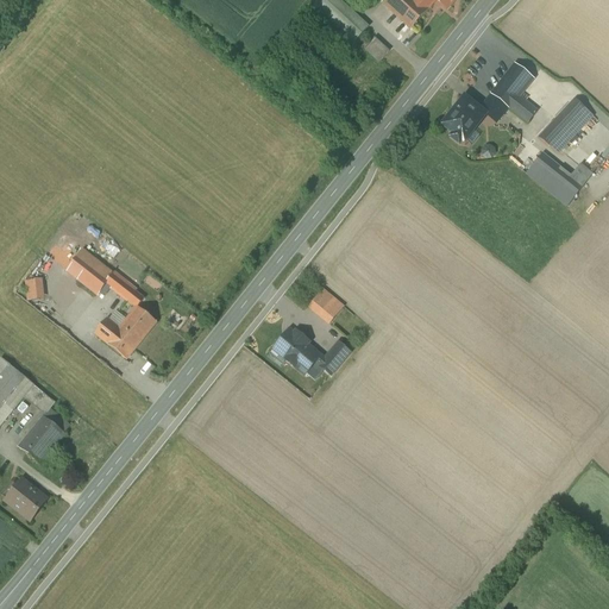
[(369,29),(338,0),(326,0),(319,8),(326,16),(322,20),(351,46),(369,29)]
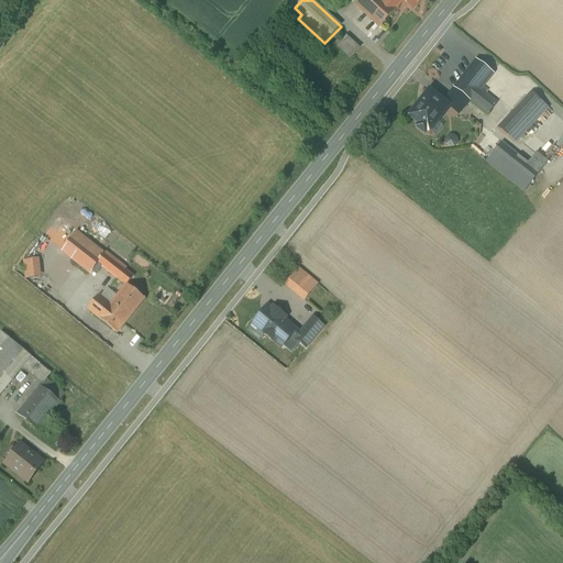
[(384,0),(356,0),(354,2),(381,26),(396,10),(395,10),(384,0)]
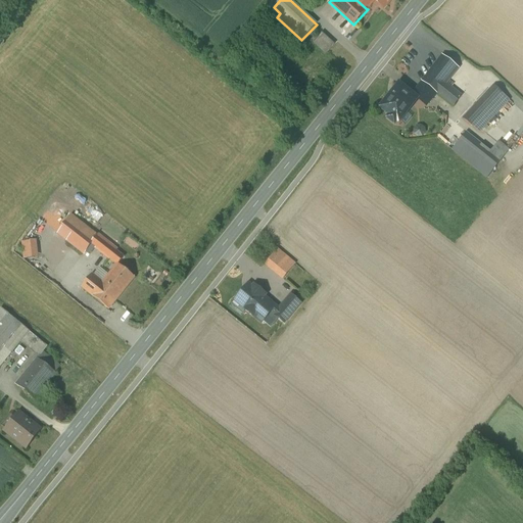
[(357,0),(367,9),(368,9),(376,0),(384,8),(391,0),(357,0)]
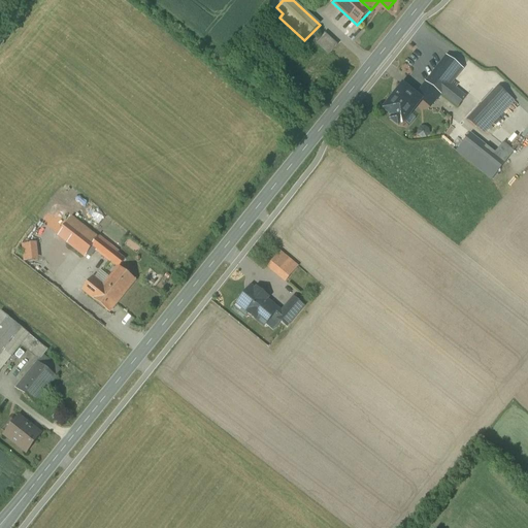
[(325,33),(317,42),(329,55),(338,44),(325,33)]
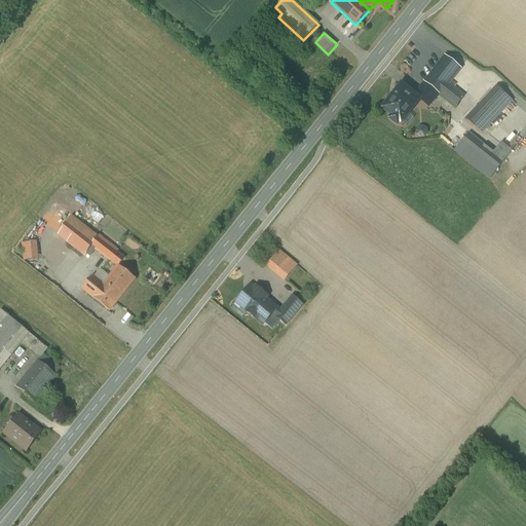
[(446,57),(425,82),(426,82),(440,94),(448,83),(461,68),(446,57)]
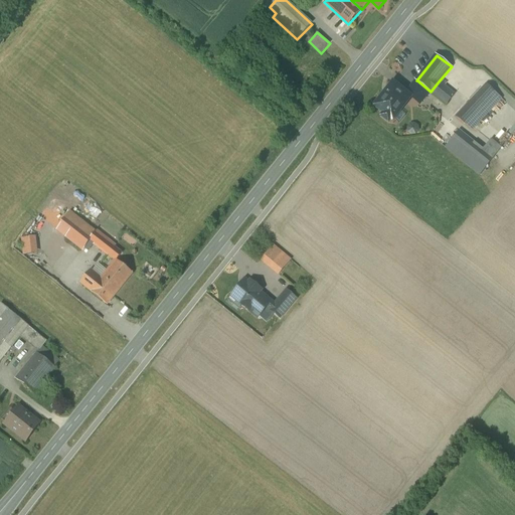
[(431,92),(417,80),(408,92),(421,103),(431,92)]
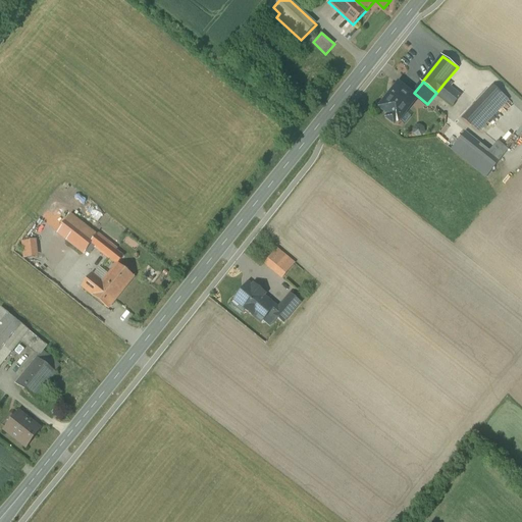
[(461,96),(445,83),(436,93),(453,106),(461,96)]
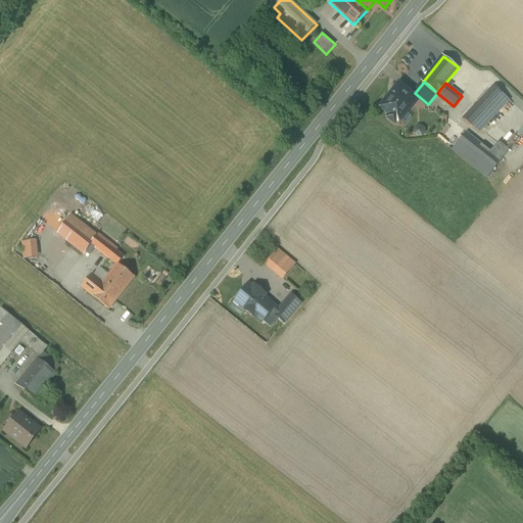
[(398,85),(381,108),(398,122),(417,99),(413,96),(398,85)]
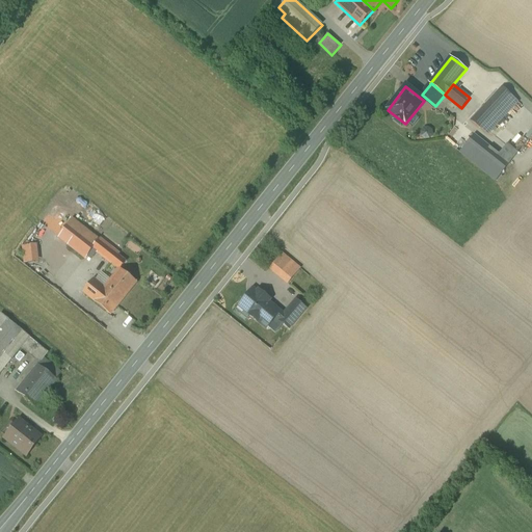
[(503,87),(471,121),(488,135),(519,102),(503,87)]
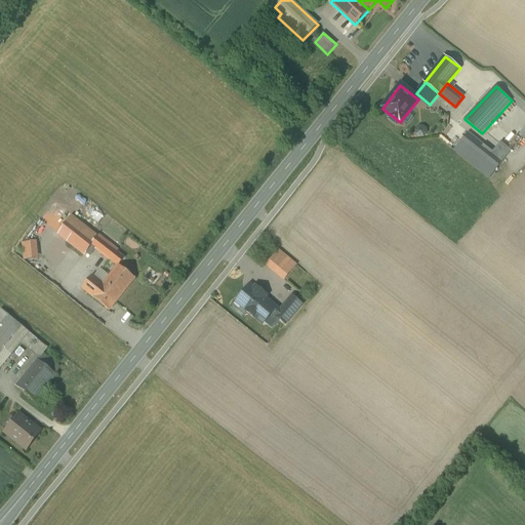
[(422,126),(418,127),(416,130),(416,134),(419,137),(425,136),(427,133),(427,129),(422,126)]
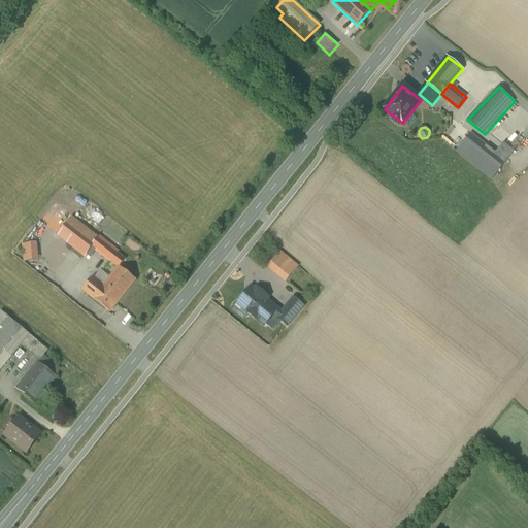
[(491,150),(471,133),(457,152),(492,179),(512,156),(496,143),(491,150)]
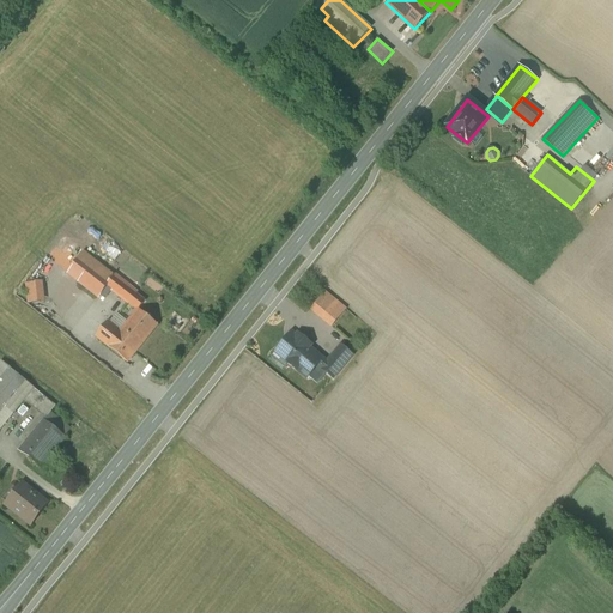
[(111,280),(82,256),(68,273),(98,297),(107,286),(113,290),(113,291),(128,304),(138,293),(115,275),(111,280)]
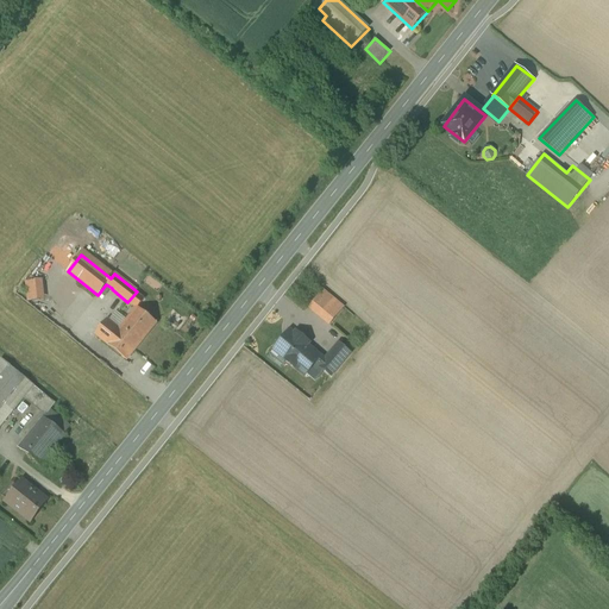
[(344,307),(324,290),(309,308),(330,325),(344,307)]
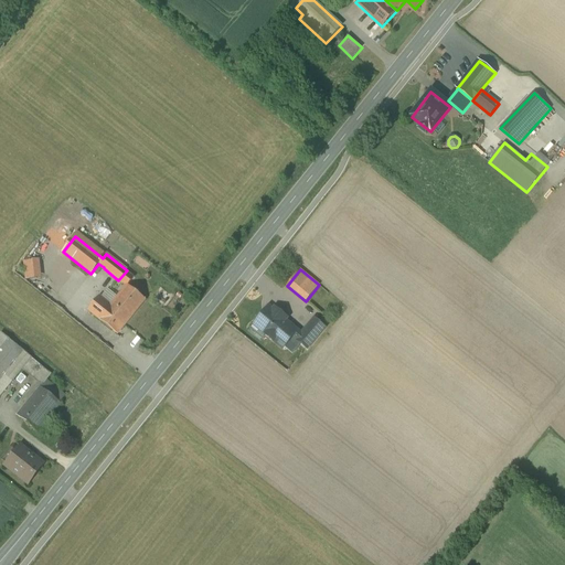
[(128,286),(112,307),(99,297),(88,310),(100,320),(117,334),(124,326),(125,326),(146,300),(128,286)]
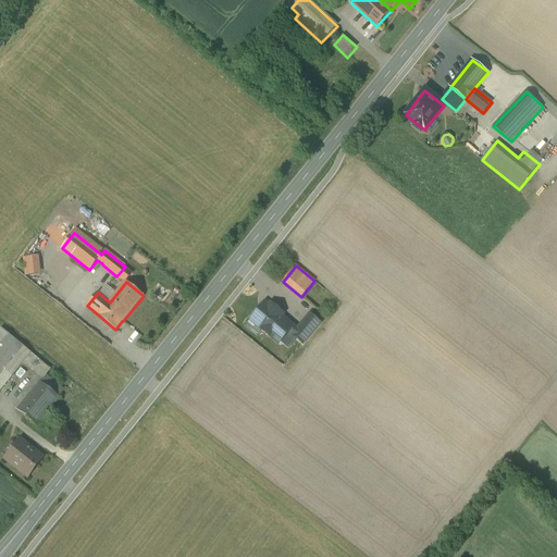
[(283,313),(271,304),(269,307),(264,302),(250,320),(262,330),(270,336),(280,344),(289,331),(293,334),(297,330),(293,326),(281,316),(283,313)]
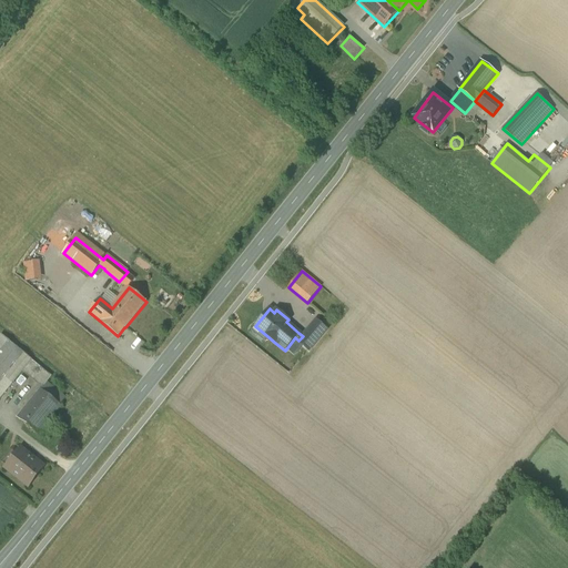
[(298,341),(298,342),(308,351),(326,330),(316,321),(303,336),(298,341)]
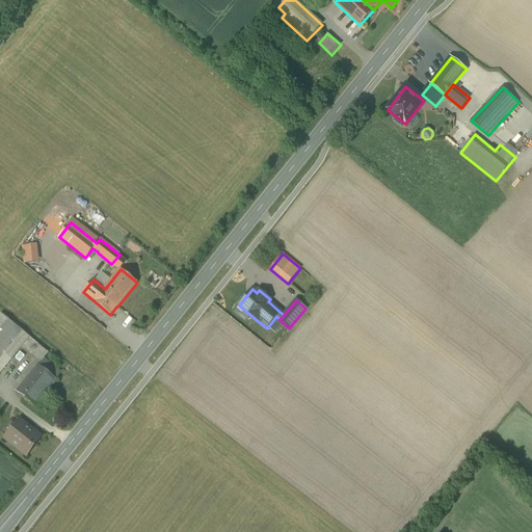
[(2,314),(0,316),(0,344),(16,325),(2,314)]
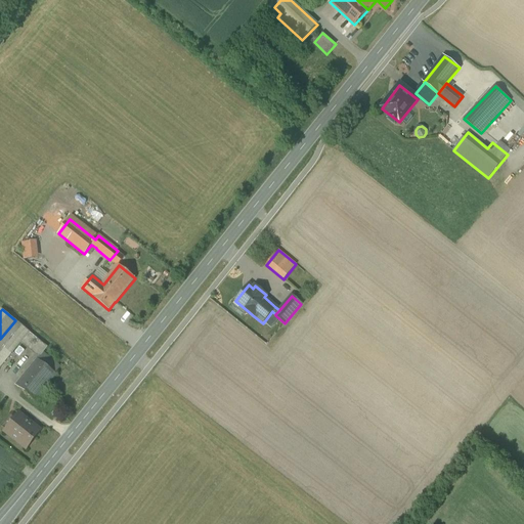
[(15,320),(0,339),(0,366),(20,342),(29,332),(15,320)]
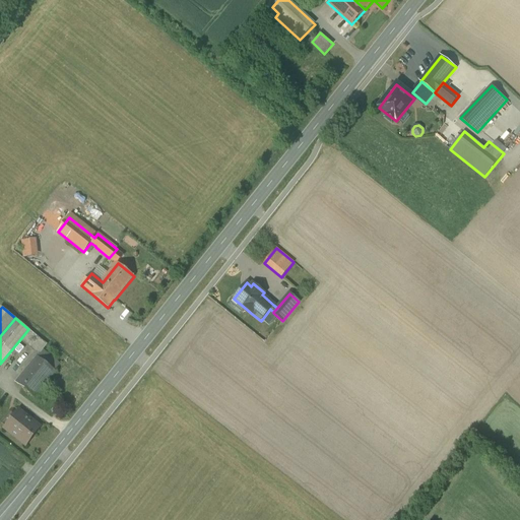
[(48,344),(28,329),(20,339),(40,355),(48,344)]
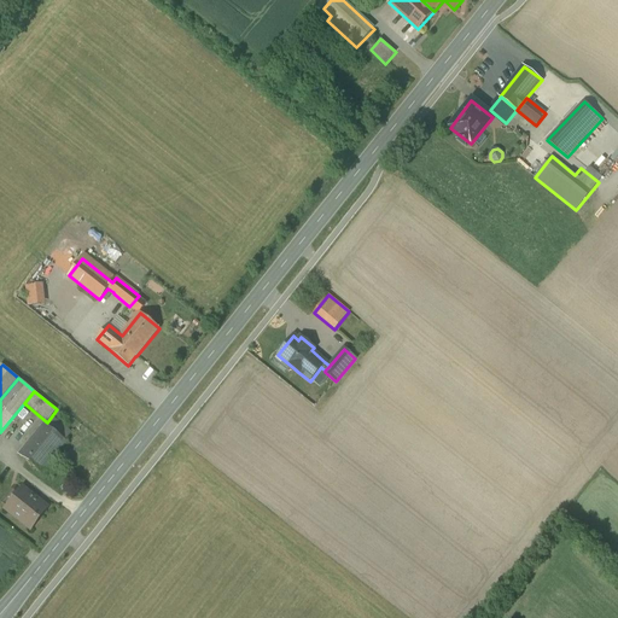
[(66,442),(45,424),(19,455),(41,472),(66,442)]
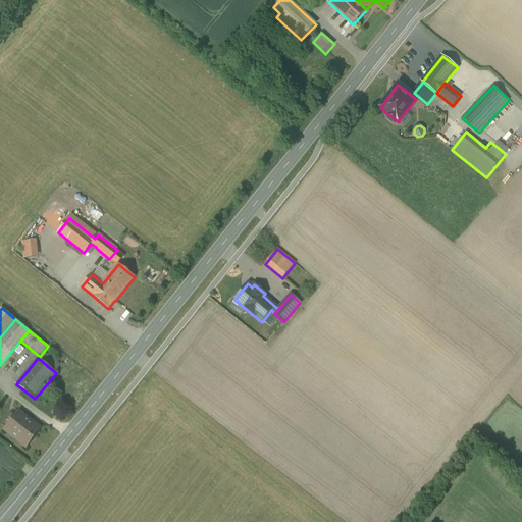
[(41,430),(19,412),(5,429),(28,447),(29,446),(27,445),(38,430),(40,431),(41,430)]
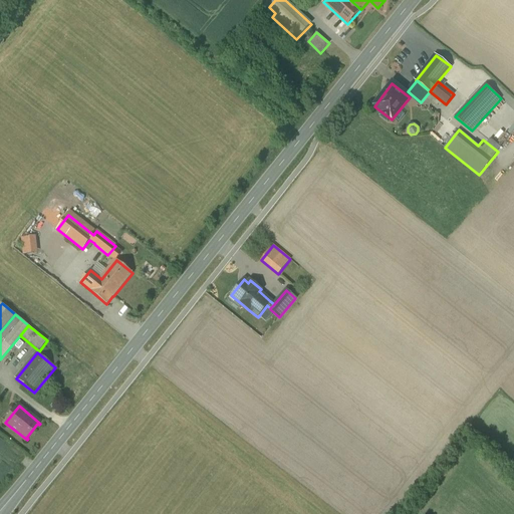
All buildings are outlined.
